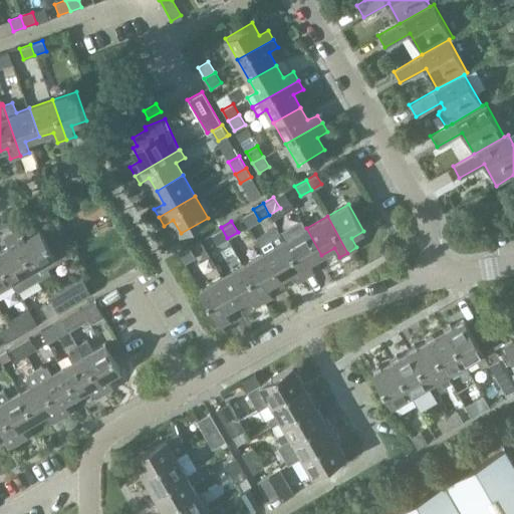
[(217,244),(227,238),(221,227),(210,233),(217,244)]
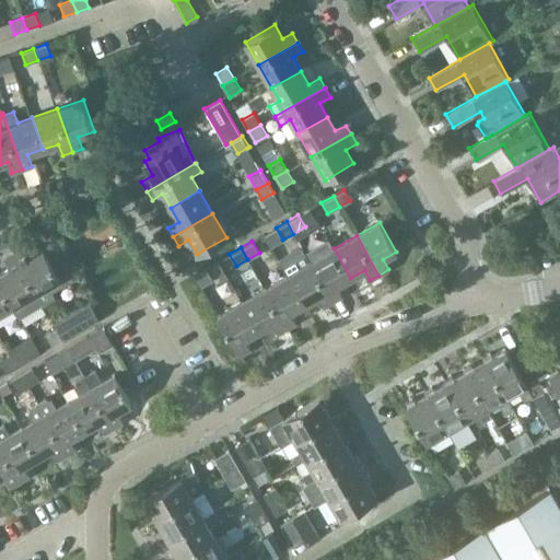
[(13,253),(44,305),(55,298),(51,292),(73,280),(63,263),(54,268),(44,251),(28,258),(22,248),(13,253)]
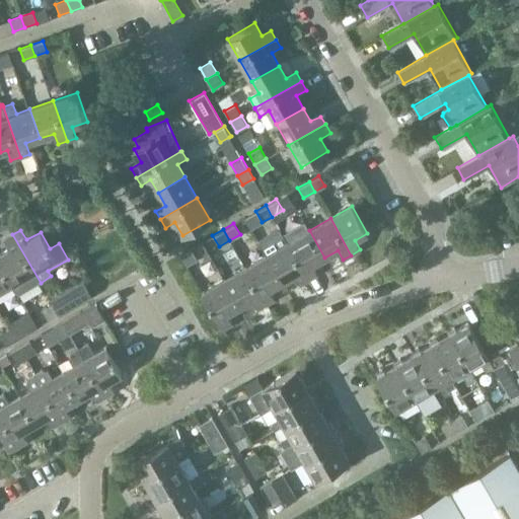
[(312,265),(324,257),(309,230),(288,242),(308,280),(317,275),(312,265)]
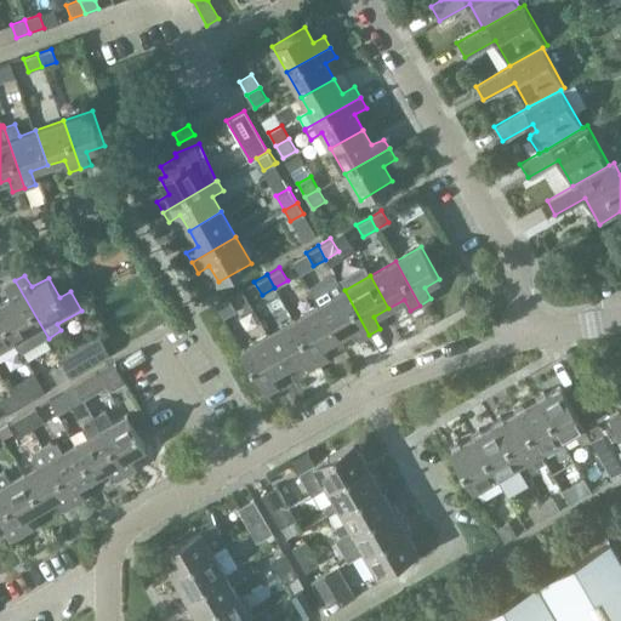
[(22,353),(49,339),(15,280),(4,286),(11,298),(0,305),(0,314),(15,340),(22,353)]
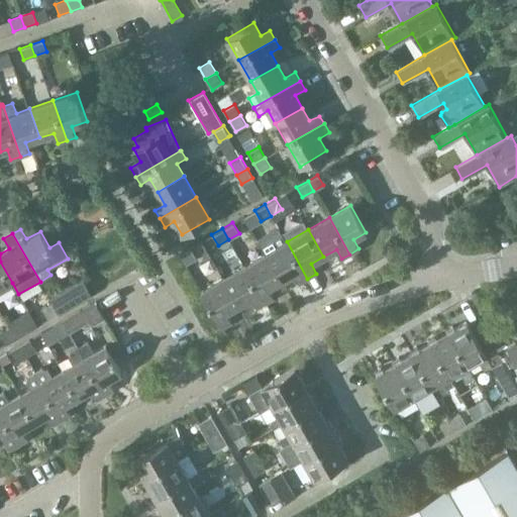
[(299,284),(307,279),(287,241),(266,253),(281,281),(293,274),(299,284)]
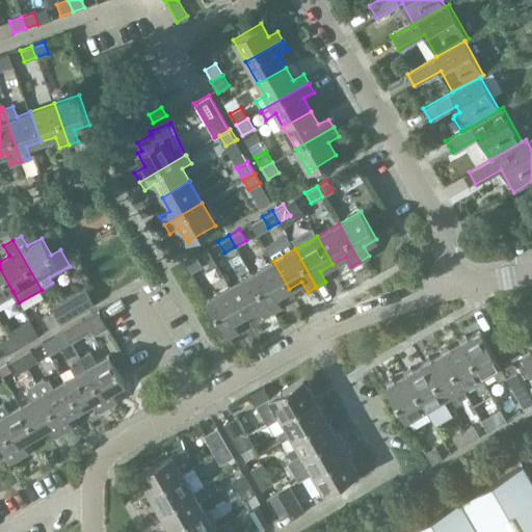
[(196,256),(185,262),(191,272),(203,266),(196,256)]
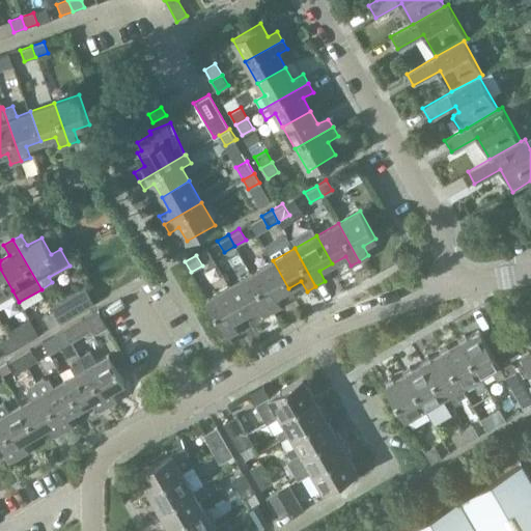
[(276,296),(288,288),(273,260),(251,273),(272,311),(281,306),(276,296)]
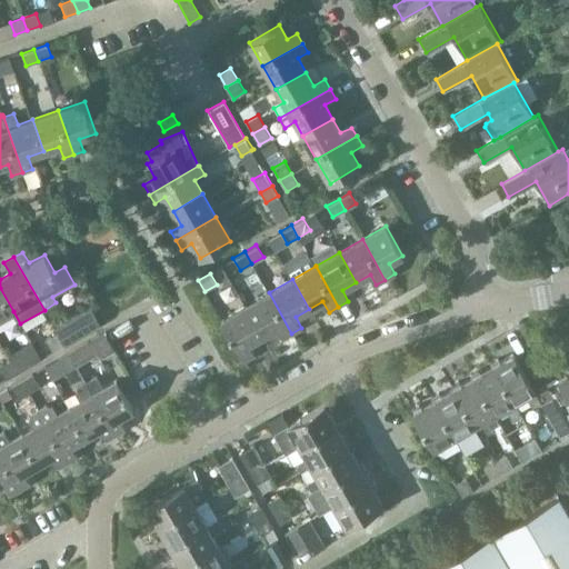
[(0,318),(13,311),(0,288),(0,318)]
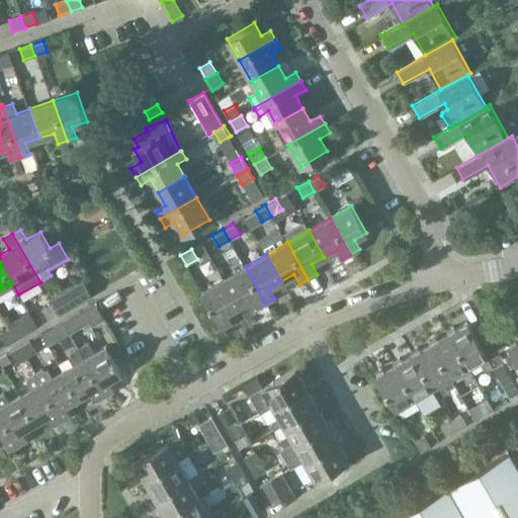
[(257,309),(265,304),(245,266),(224,279),(239,307),(252,298),(257,309)]
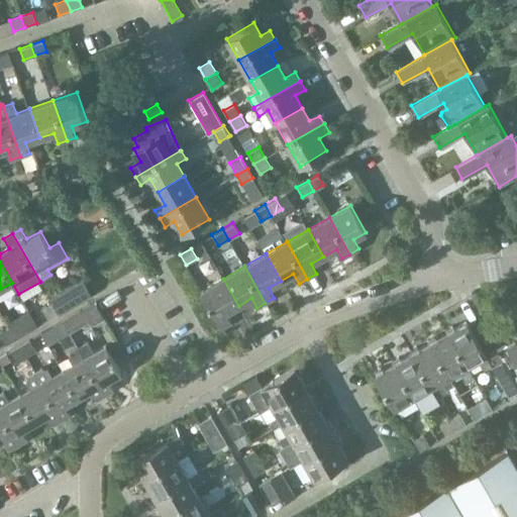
[(226,312),(238,306),(223,279),(201,291),(222,327),(232,322),(226,312)]
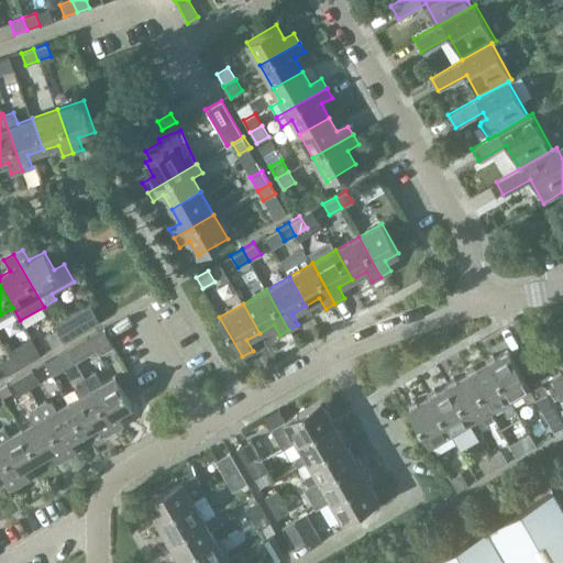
[(55,324),(57,329),(64,341),(100,321),(90,305),(55,324)]
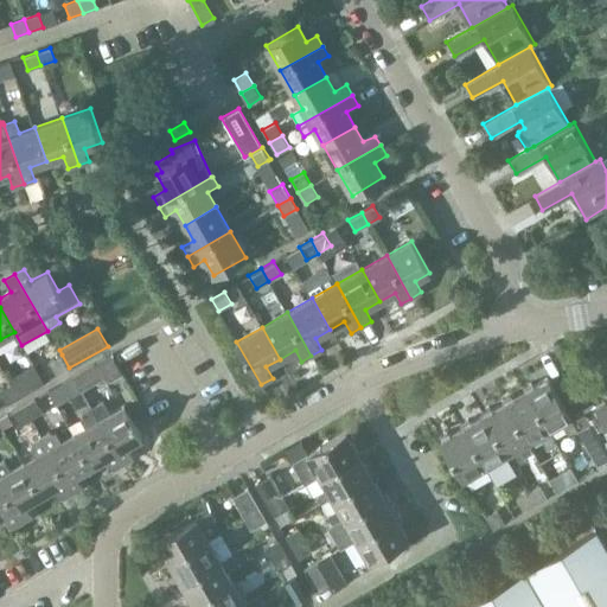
[(57,375),(69,368),(62,355),(50,362),(57,375)]
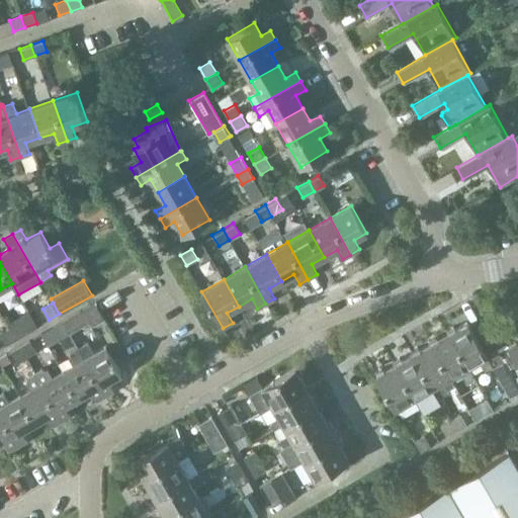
[(64,322),(70,333),(91,321),(94,325),(105,319),(96,303),(64,322)]
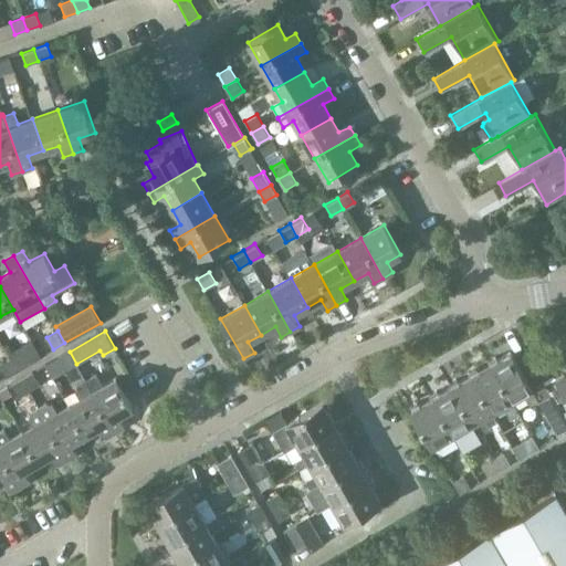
[(10,358),(17,370),(28,365),(20,352),(10,358)]
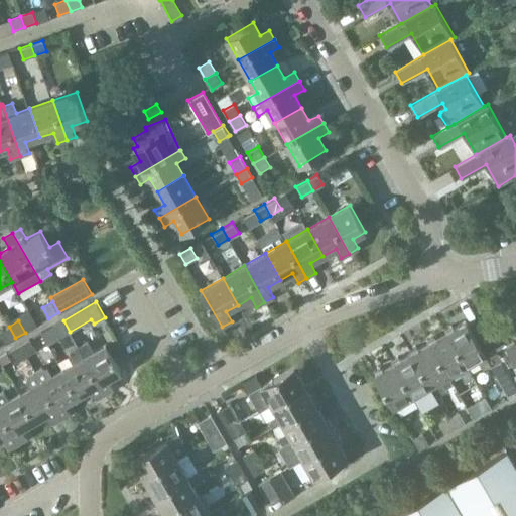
[(60,338),(70,332),(63,320),(53,326),(60,338)]
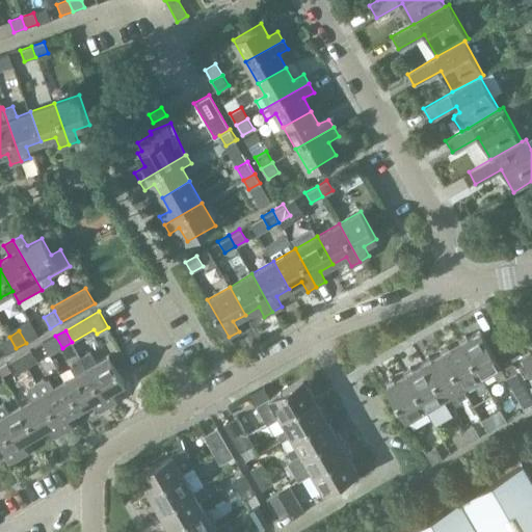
[(460,341),(481,376),(491,370),(498,380),(506,375),(500,365),(480,330),(467,338),(466,336),(458,339),(459,342),(460,341)]
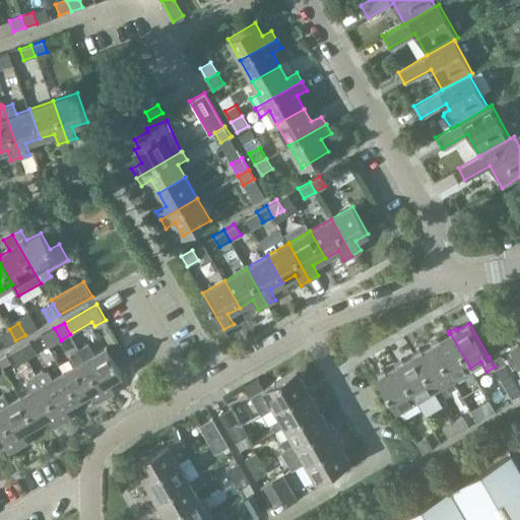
[(0,335),(6,346),(15,340),(9,329),(0,333),(0,335)]
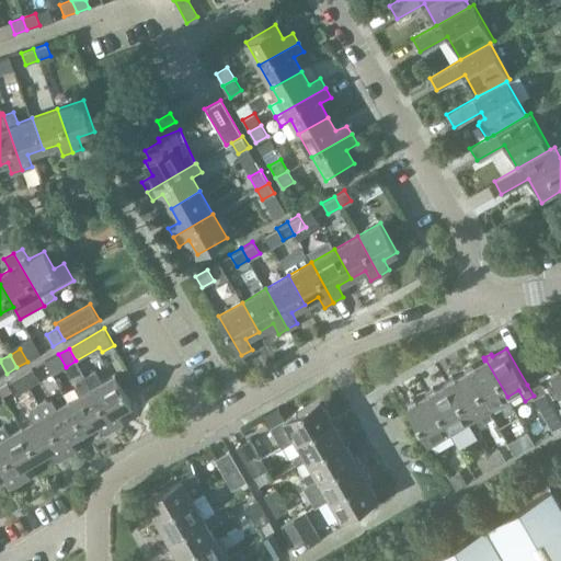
[(506,397),(507,397),(485,359),(484,361),(472,368),(470,365),(464,369),(465,371),(467,371),(488,408),(497,401),(505,414),(514,410),(506,397)]
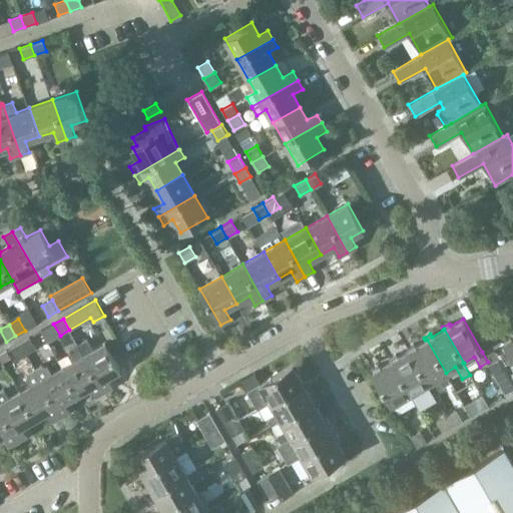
[(512,336),(510,339),(508,336),(502,339),(512,359),(512,371),(508,375),(512,384),(512,336)]
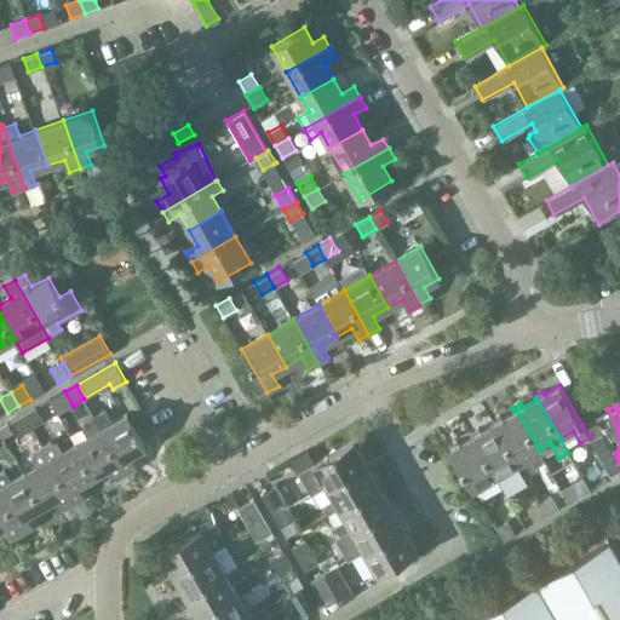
[(23,414),(32,428),(42,422),(35,407),(23,414)]
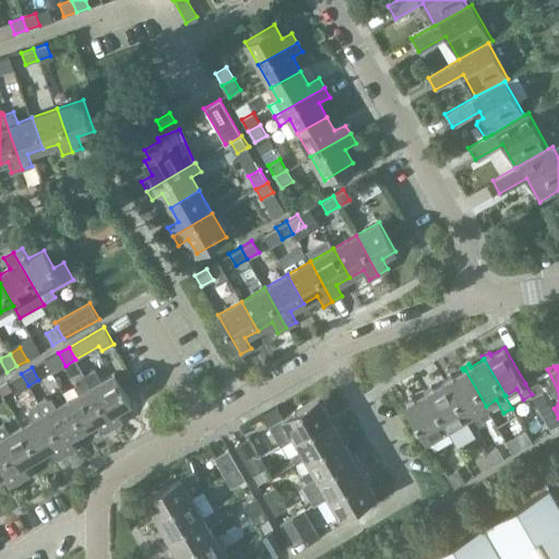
[(84,375),(86,379),(114,427),(122,421),(116,411),(131,402),(115,372),(102,380),(95,369),(84,375)]
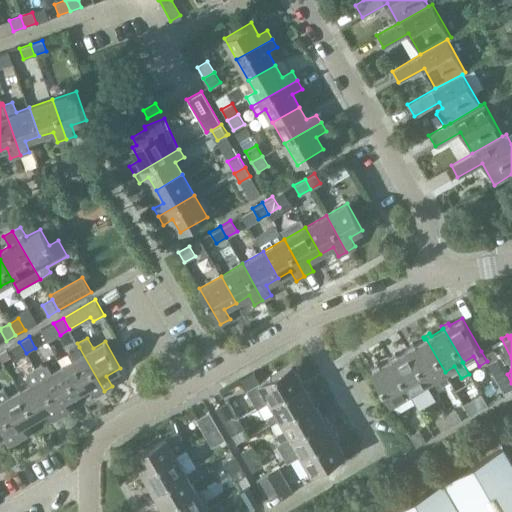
[(426,339),(424,339),(413,346),(412,343),(405,347),(407,350),(408,349),(427,382),(437,377),(442,385),(449,381),(444,372),(445,372),(426,339)]
